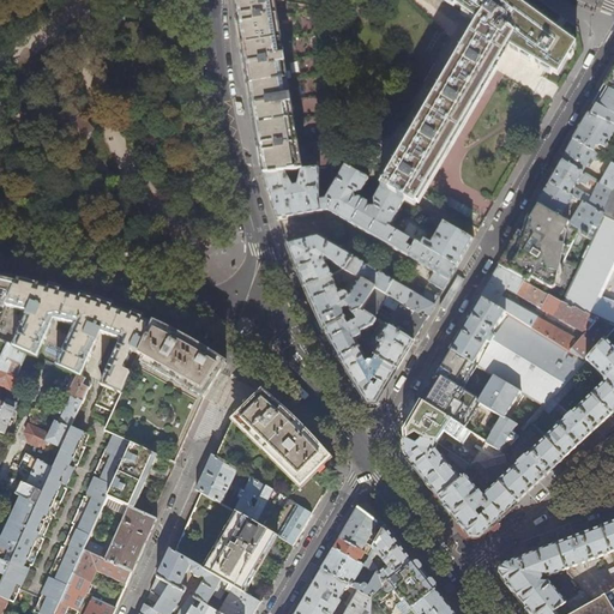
[(312,6),(278,1),(275,0),(272,0),(234,0),(244,55),(241,56),(246,86),(251,119),(254,118),(262,163),(264,175),(286,173),(292,173),(296,172),(302,172),(305,172),(320,170),(332,169),(338,168),(312,6)]
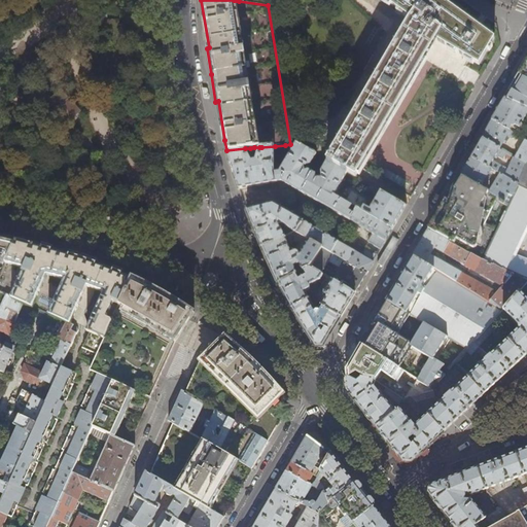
[(383,0),(409,18),(325,160),(345,171),(354,176),(357,172),(359,168),(428,51),(435,39),(479,65),(494,38),(480,28),(483,23),(463,9),(451,0),(383,0)]
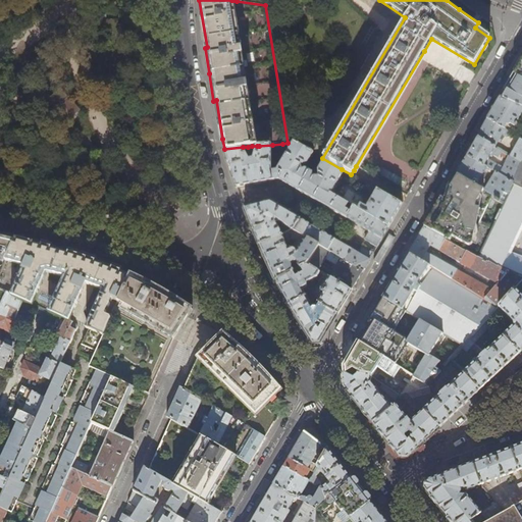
[(104,11),(104,18),(109,18),(109,20),(116,20),(116,10),(109,10),(109,11),(104,11)]
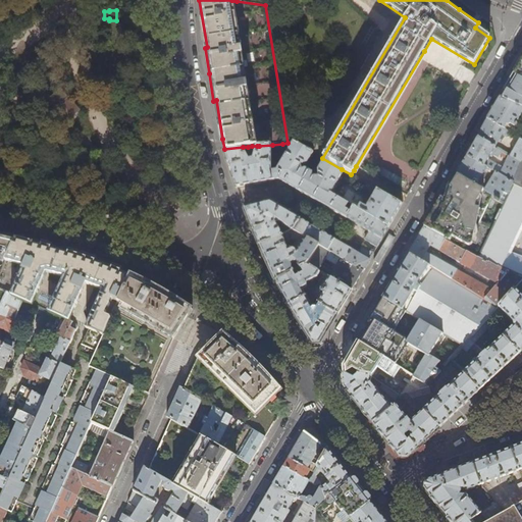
[(521,77),(521,58),(516,68),(513,73),(521,77)]
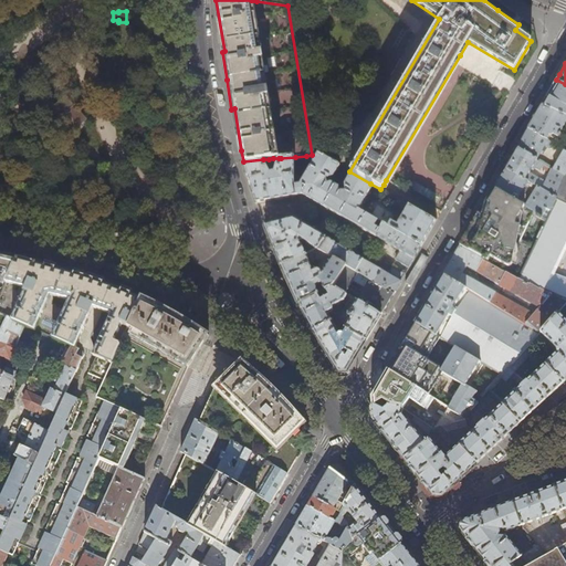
[(565,84),(556,80),(547,95),(545,100),(542,105),(555,111),(565,115),(565,84)]
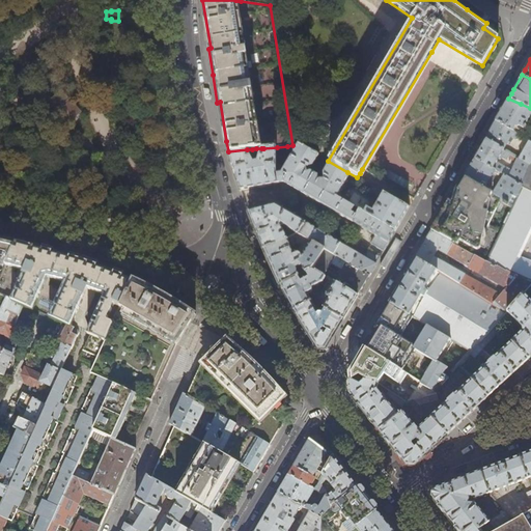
[(525,123),(530,112),(530,108),(521,104),(508,99),(501,111),(496,119),(496,120),(513,130),(514,127),(515,127),(516,126),(518,126),(519,124),(523,127),(523,126),(525,127),(527,123),(525,123)]
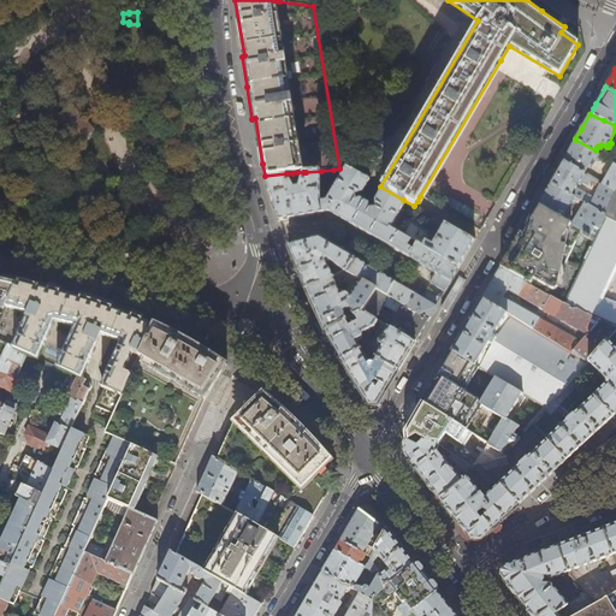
[(586,169),(596,152),(596,150),(575,140),(564,159),(563,160),(594,178),(599,181),(602,177),(586,169)]
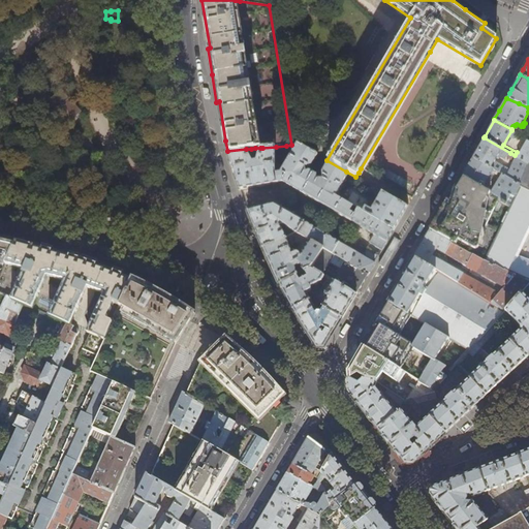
[(506,160),(510,153),(484,137),(478,147),(473,156),(494,168),(496,170),(497,170),(501,164),(494,161),(497,156),(499,157),(499,156),(506,160)]
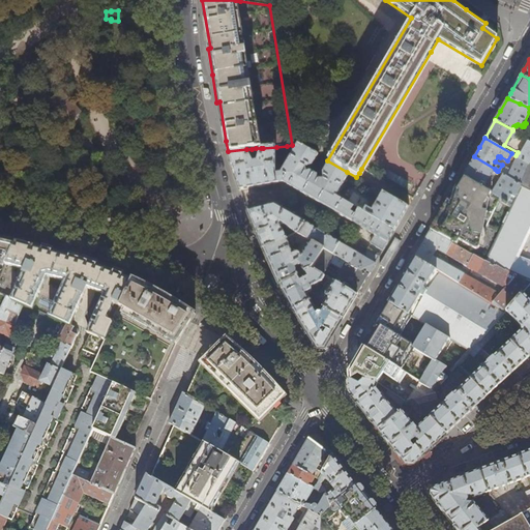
[(529,164),(529,140),(528,140),(519,157),(520,157),(529,164)]
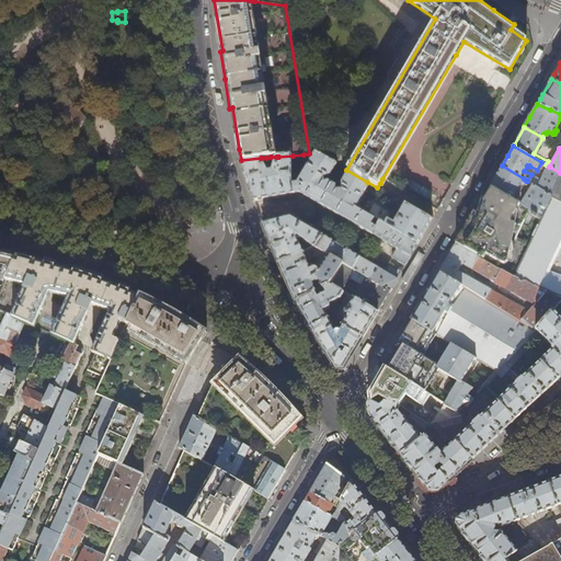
[(319,205),(332,182),(329,181),(323,182),(321,176),(329,175),(335,164),(316,153),(309,153),(304,155),(302,160),(311,161),(298,184),(292,185),(294,195),(299,194),(302,195),(319,205)]
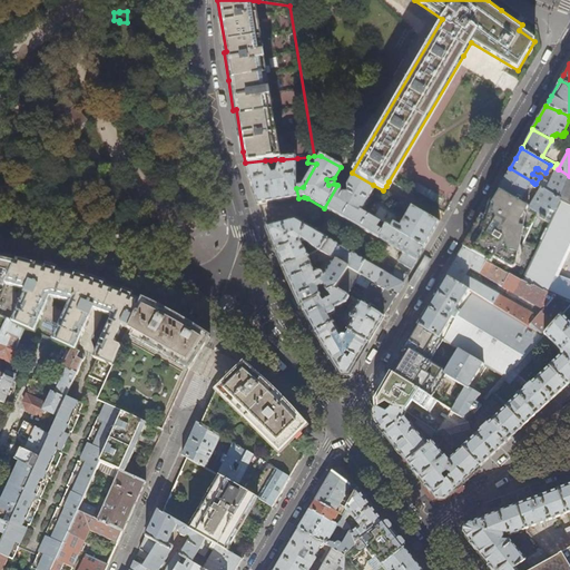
[(296,188),(297,158),(283,159),(281,159),(277,175),(275,175),(273,175),(265,160),(245,163),(249,178),(253,188),(258,204),(298,198),(296,188)]
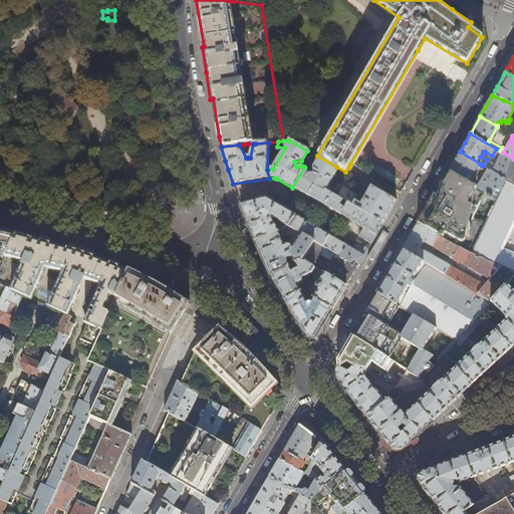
[(469,182),(480,164),(460,152),(450,169),(449,170),(469,182)]
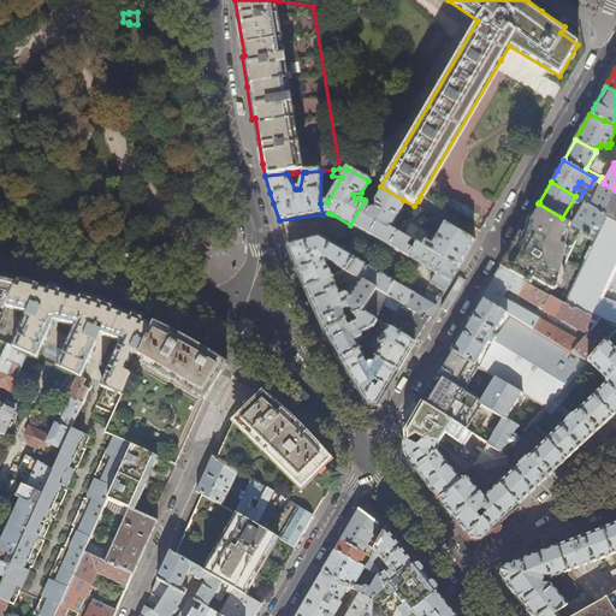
[(605,215),(615,193),(615,190),(604,183),(592,207),(605,215)]
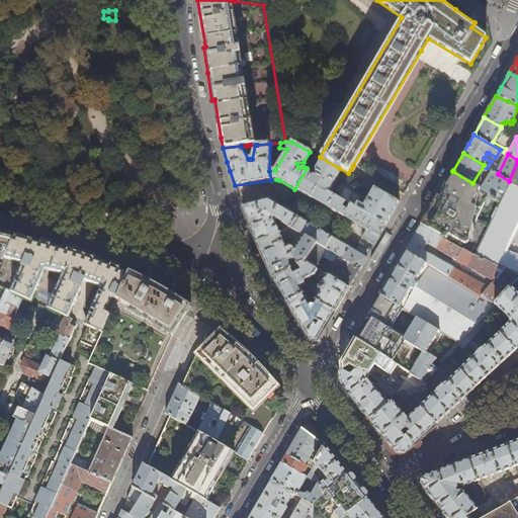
[(327,191),(339,168),(320,157),(319,157),(314,167),(316,173),(312,175),(310,170),(307,168),(294,189),(314,200),(343,217),(350,205),(332,195),(333,194),(327,191)]
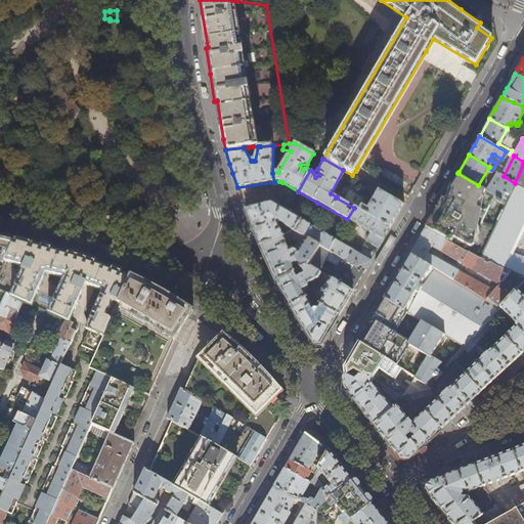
[(489,236),(479,257),(503,266),(511,251),(523,222),(523,164),(515,183),(506,202),(493,227),(489,236)]
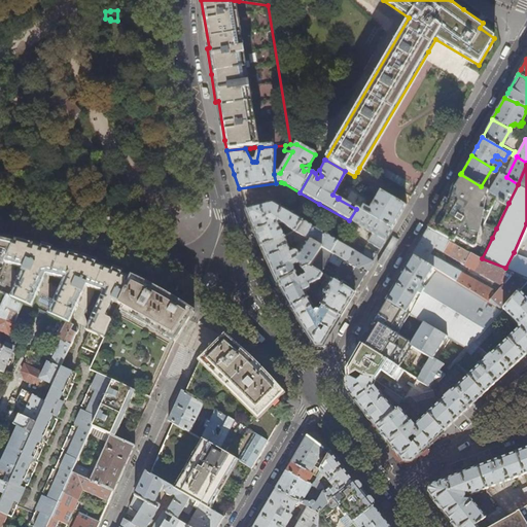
[(508,203),(518,184),(506,177),(495,170),(494,170),(492,173),(498,176),(490,191),(502,200),(508,203)]
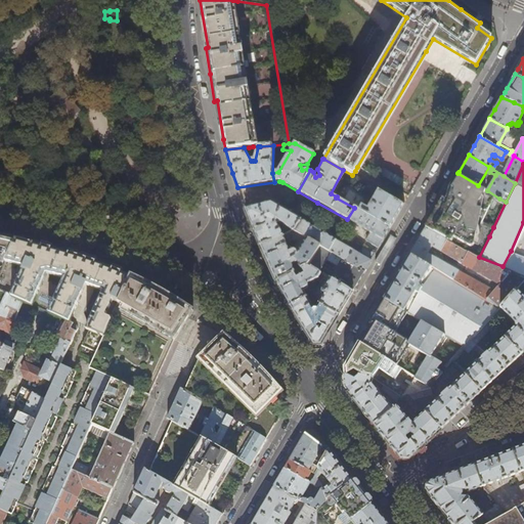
[(479,257),(489,236),(493,227),(486,223),(499,199),(487,190),(478,185),(457,173),(440,203),(431,219),(426,227),(447,239),(479,257)]
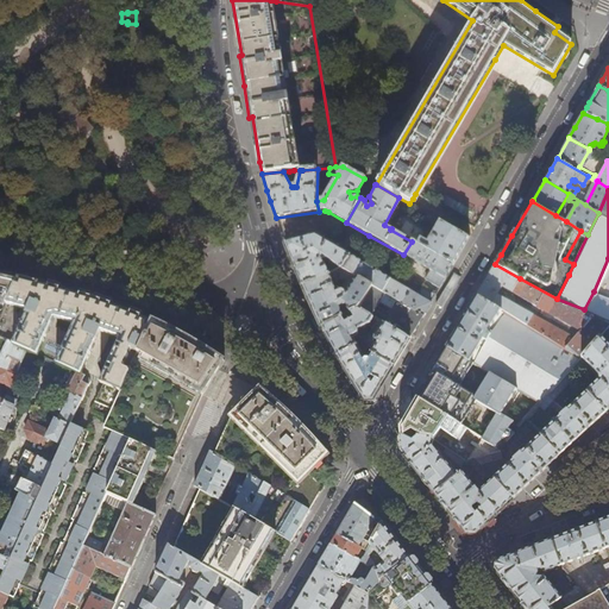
[(459,253),(469,238),(440,221),(435,230),(431,227),(427,233),(432,236),(425,249),(453,264),(459,253)]
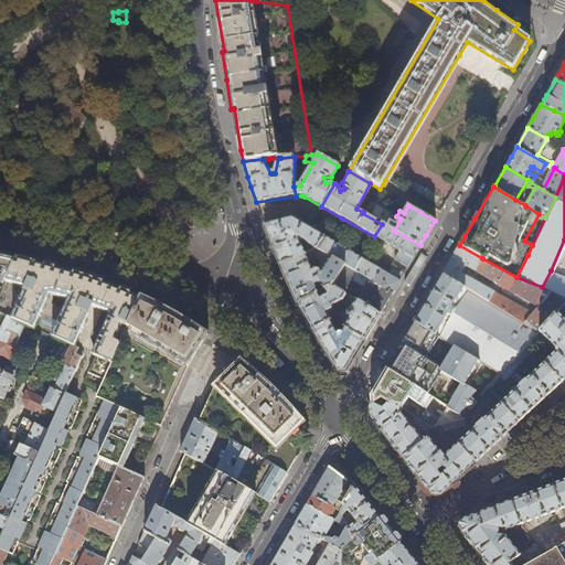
[(391,222),(393,219),(392,214),(377,206),(374,213),(365,208),(363,212),(362,213),(382,224),(386,226),(390,221),(391,222)]
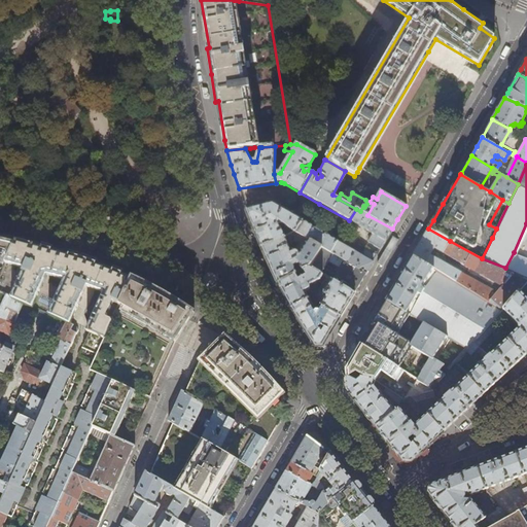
[(247,210),(256,234),(260,243),(262,248),(286,239),(293,236),(295,235),(304,221),(274,204),(247,210)]
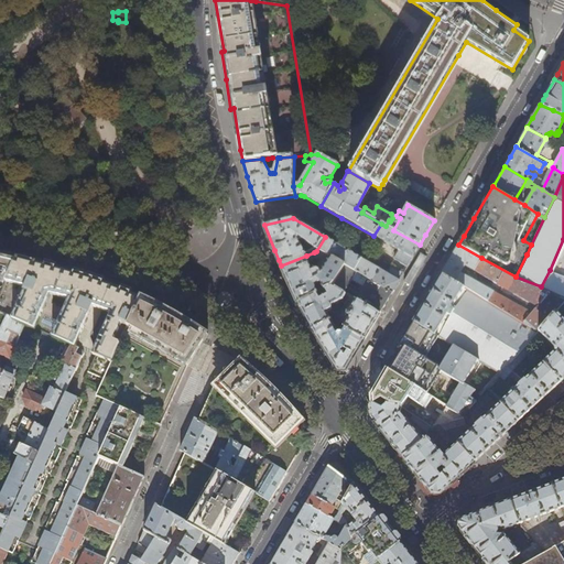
[(407,267),(420,245),(393,230),(392,230),(386,226),(381,224),(373,236),(386,243),(399,250),(397,253),(393,259),(407,267)]
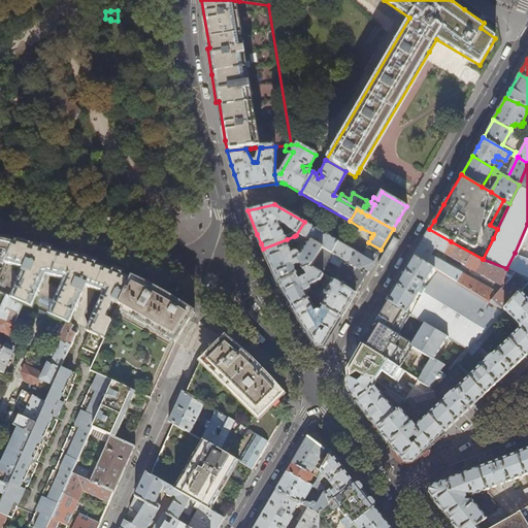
[(332,254),(338,242),(310,226),(304,222),(296,235),(298,234),(302,236),(309,241),(323,249),(332,254)]
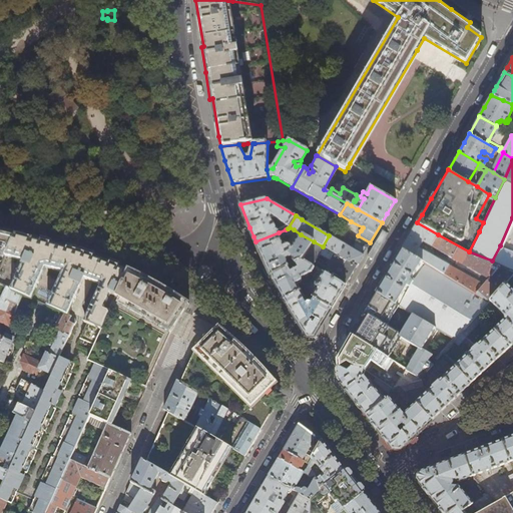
[(469,251),(438,234),(417,222),(408,238),(402,248),(488,302),(505,284),(512,274),(512,272),(496,263),(492,261),(469,251)]
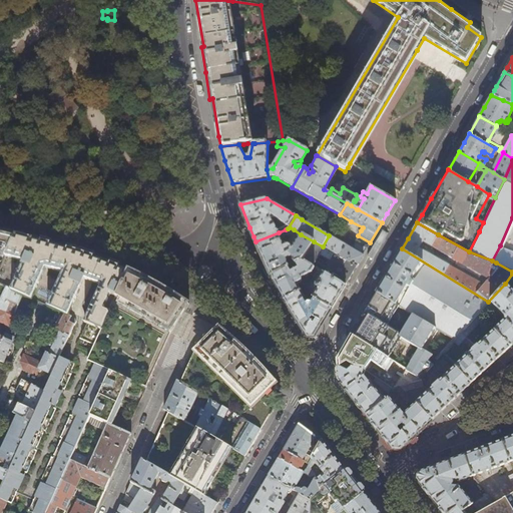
[(0,300),(6,287),(0,284),(0,269),(5,259),(16,233),(0,229),(0,300)]
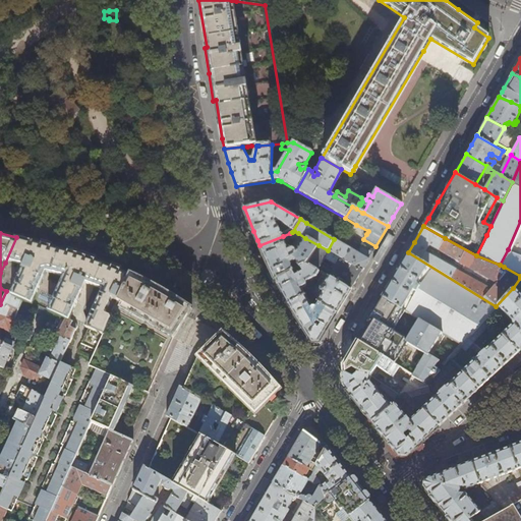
[(306,265),(319,245),(305,238),(299,251),(297,251),(296,251),(295,250),(295,249),(293,249),(292,247),(288,248),(283,236),(259,245),(270,269),(275,280),(306,265)]
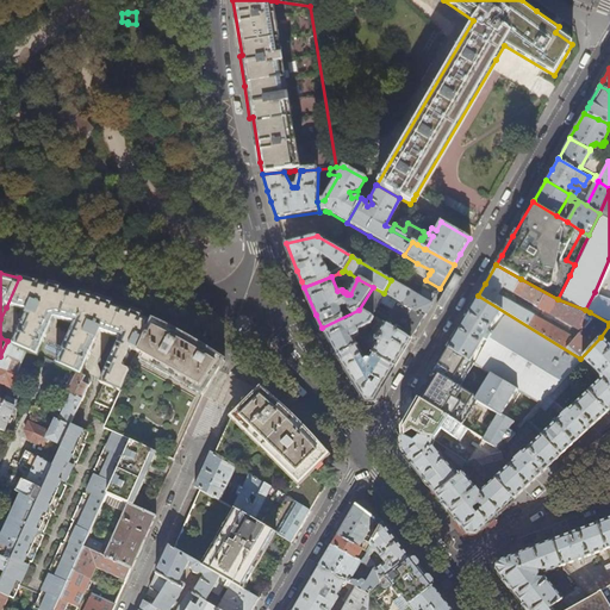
[(27,350),(37,355),(53,319),(73,324),(55,363),(78,373),(82,375),(100,331),(119,340),(101,384),(104,385),(95,404),(113,412),(137,358),(153,322),(137,315),(126,310),(116,306),(97,299),(70,292),(55,287),(19,278),(6,307),(0,319),(0,337),(7,341),(27,350)]
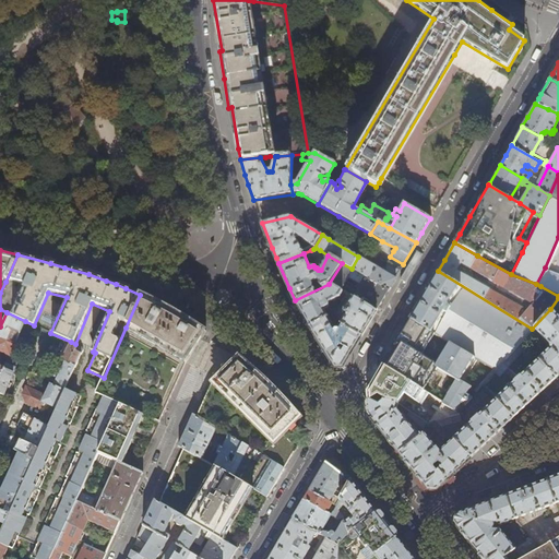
[(395,277),(400,270),(387,263),(382,271),(371,264),(358,257),(352,269),(355,271),(363,275),(389,289),(390,288),(395,277)]
